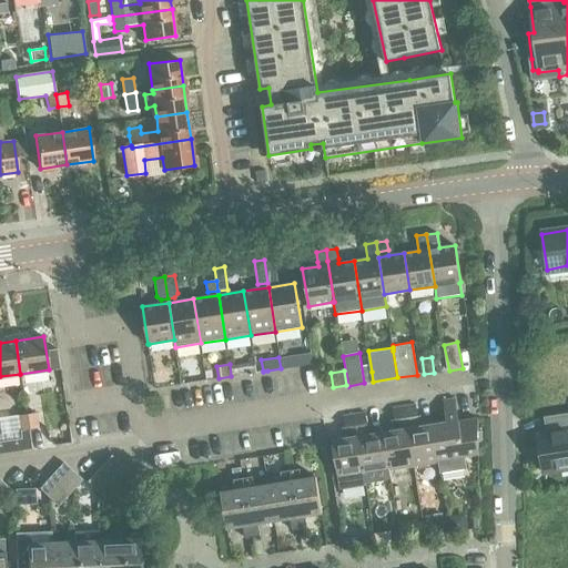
[(446,422),(433,424),(439,462),(438,462),(440,474),(467,469),(465,457),(478,455),(478,446),(478,418),(475,418),(459,421),(456,399),(443,401),(446,422)]
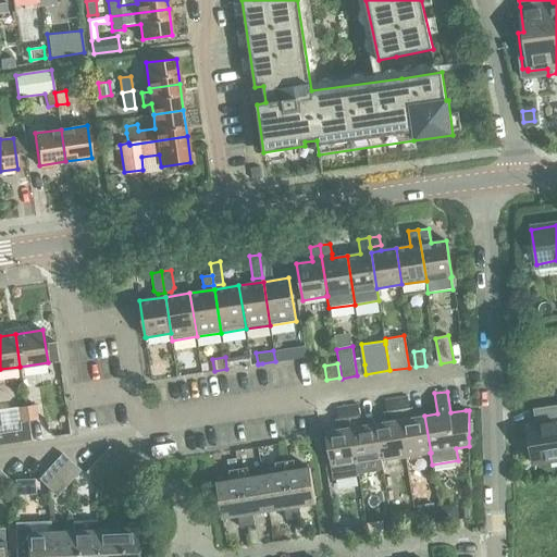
[(406,457),(430,453),(431,453),(424,416),(411,418),(408,396),(396,398),(406,457)]
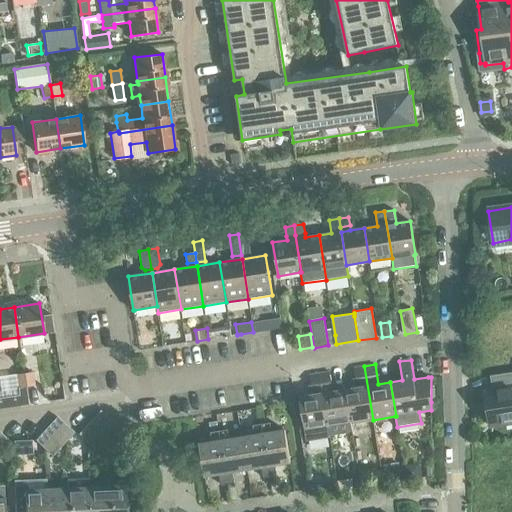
[(354,367),(357,387),(345,389),(350,423),(351,423),(373,420),(364,366),(354,367)]
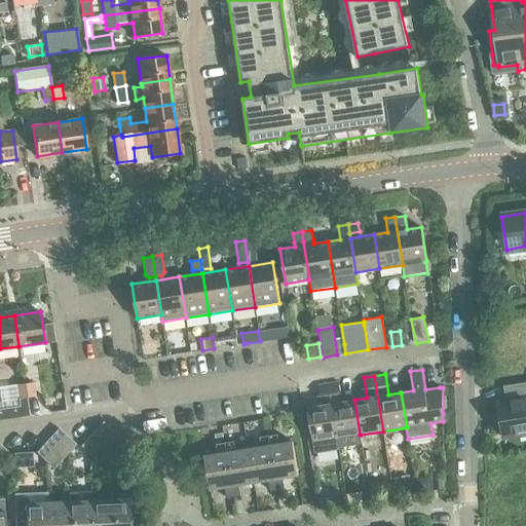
[(33,381),(25,383),(27,397),(35,396),(33,381)]
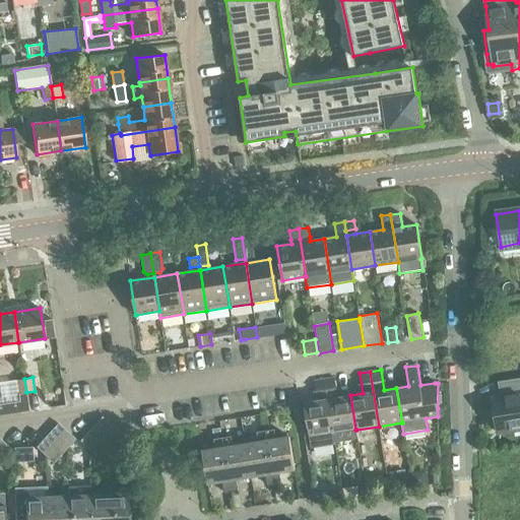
[(335,377),(324,379),(334,442),(358,438),(356,430),(355,430),(350,395),(338,397),(335,377)]
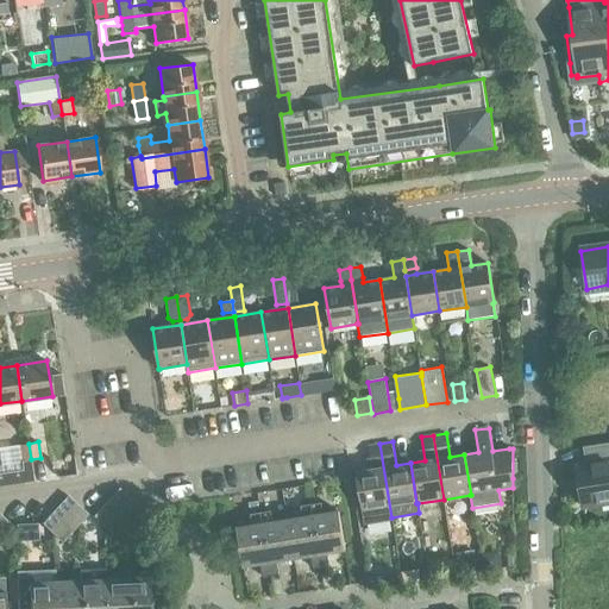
[(608,502),(608,441),(583,446),(586,464),(576,466),(583,507),(608,502)]
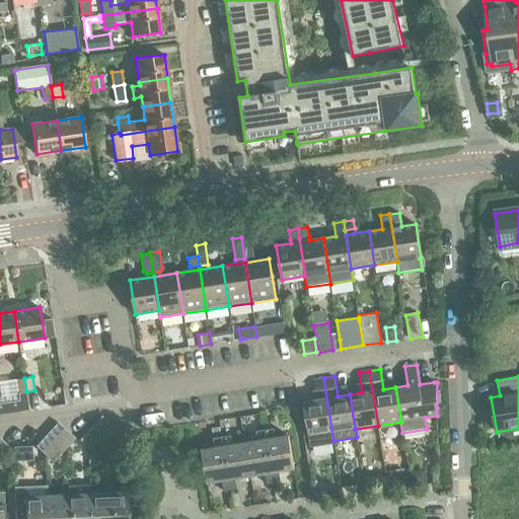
[(26,391),(24,378),(14,379),(16,392),(17,394),(0,397),(0,413),(28,410),(26,391)]
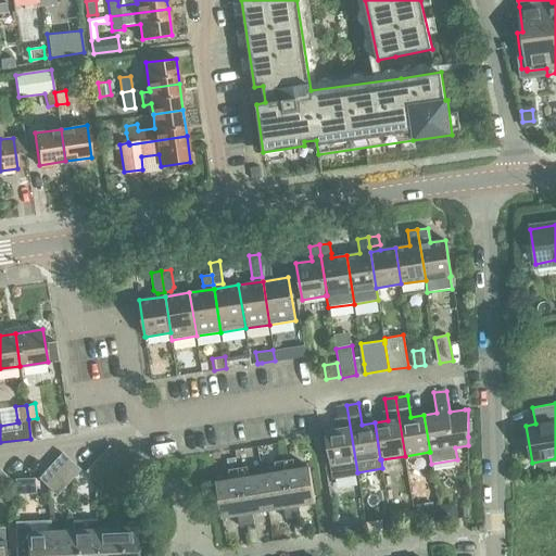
[(332,478),(358,475),(357,472),(346,405),(336,406),(339,428),(325,430),(332,478)]
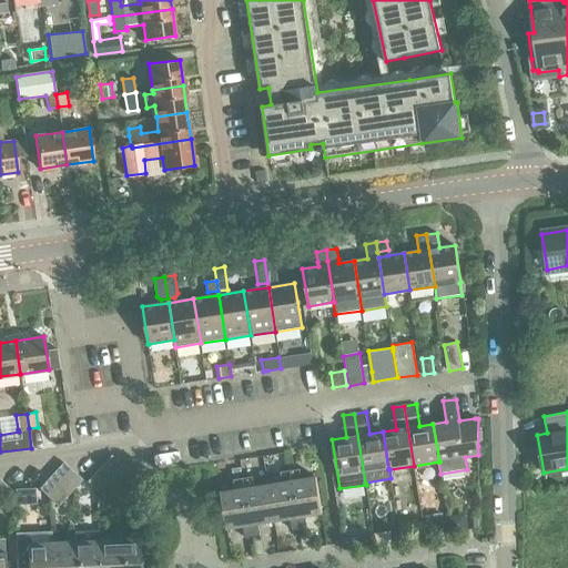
[(87,482),(97,489),(120,464),(111,455),(87,482)]
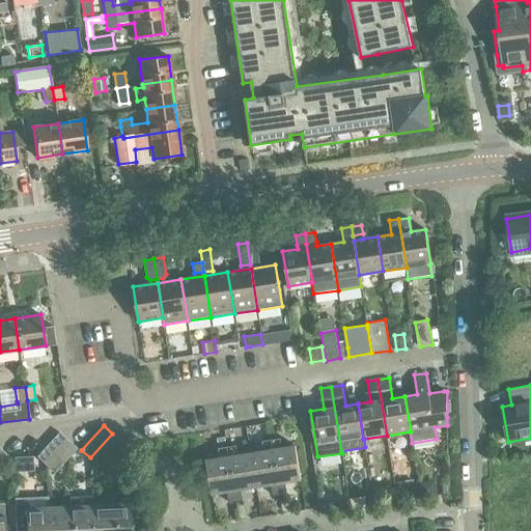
[(36,456),(46,465),(67,440),(59,431),(36,456)]
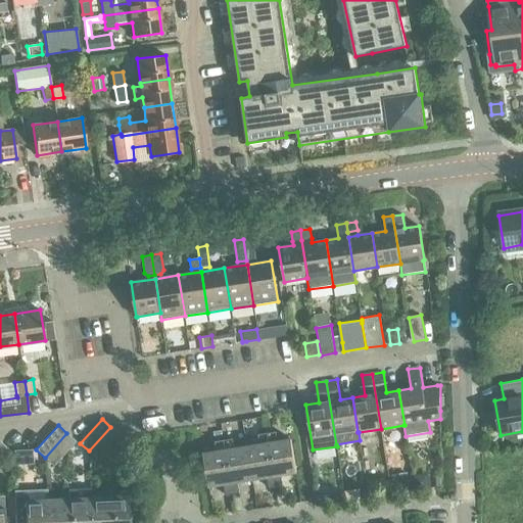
[(276,431),(268,433),(276,486),(283,485),(281,475),(296,472),(291,438),(278,440),(276,431)]
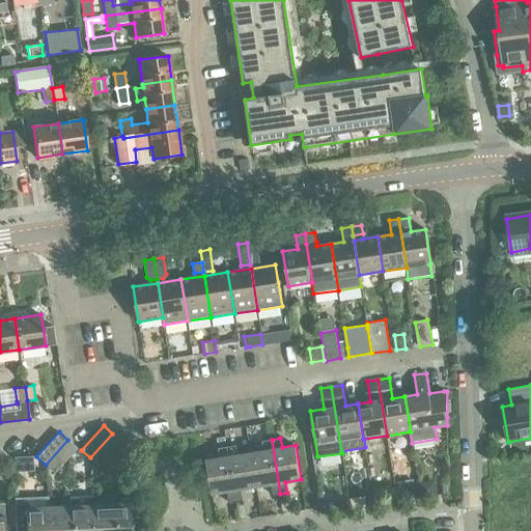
[(77,448),(67,440),(46,465),(54,473),(77,448)]
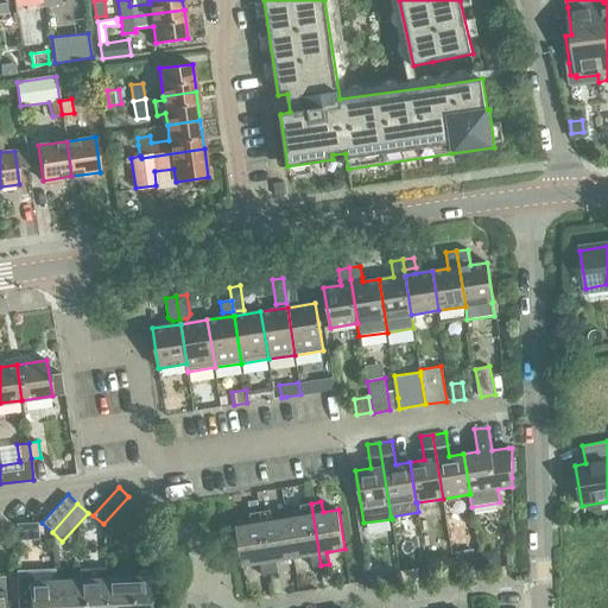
[(301,505),(303,515),(287,518),(293,557),(311,555),(314,568),(321,565),(311,504),(301,505)]
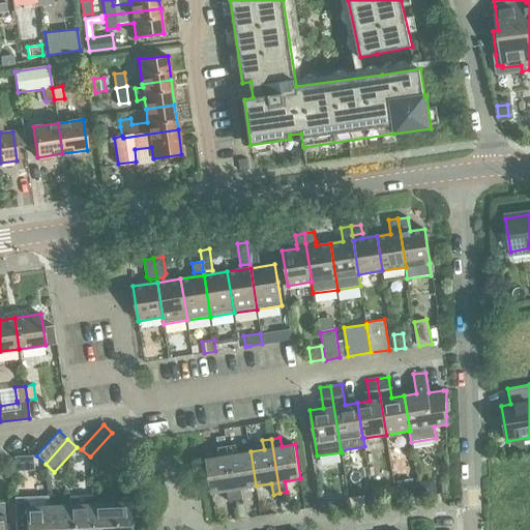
[(236,444),(227,446),(236,500),(242,499),(241,489),(256,486),(251,451),(237,453),(236,444)]
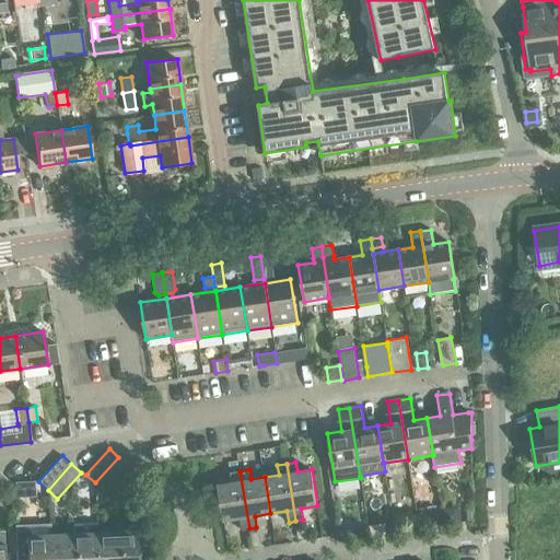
[(240,518),(242,529),(249,528),(240,471),(231,473),(232,482),(218,485),(223,521),(240,518)]
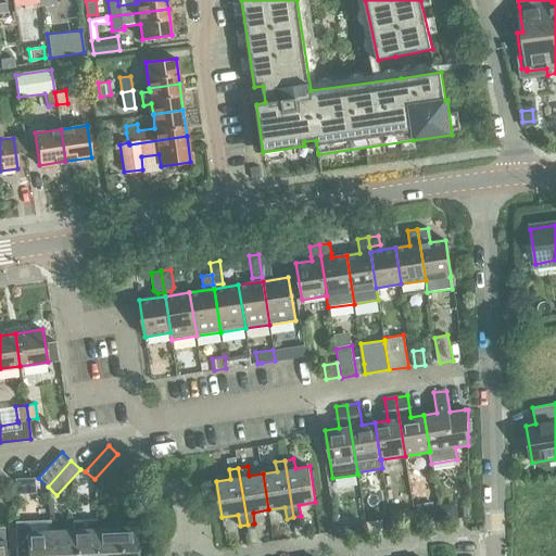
[(0,491),(11,479),(1,471),(0,472),(0,491)]
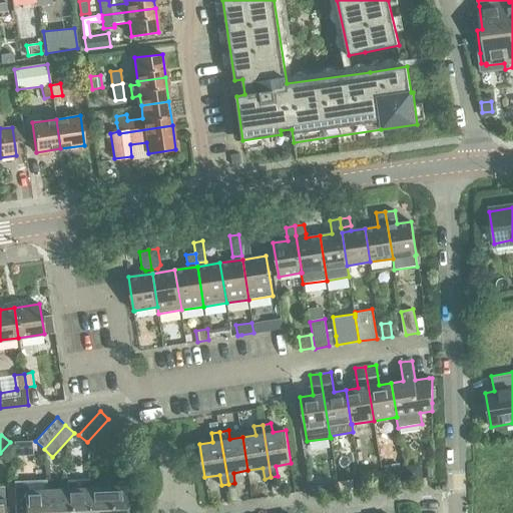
[(400,473),(399,463),(385,465),(387,475),(400,473)]
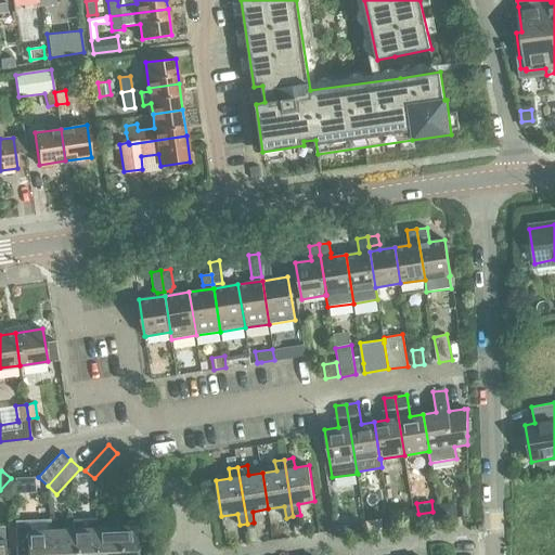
[(456,516),(454,501),(438,503),(441,518),(456,516)]
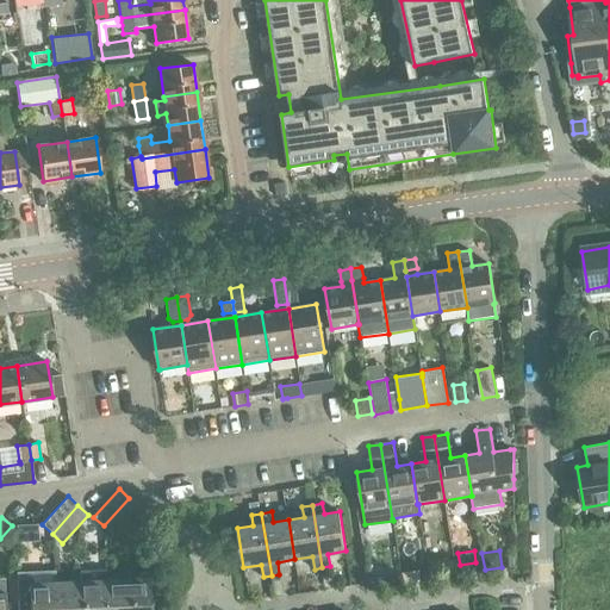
[(439,578),(436,562),(428,564),(430,579),(439,578)]
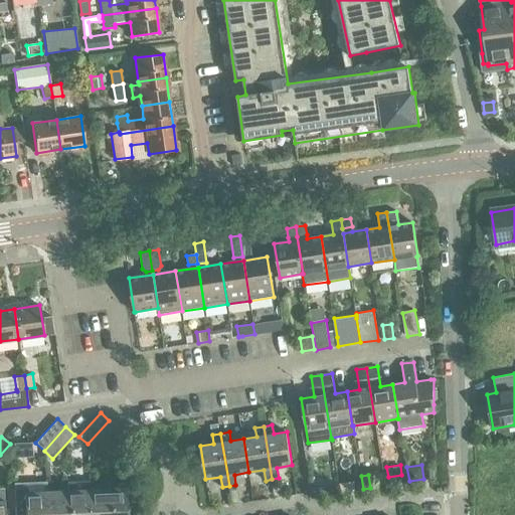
[(36,481),(13,482),(14,514),(46,514),(45,491),(45,481),(36,481)]
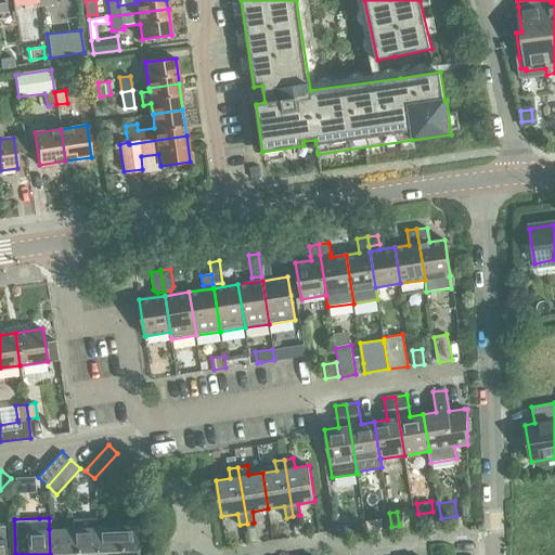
[(95,518),(72,519),(73,528),(74,554),(97,554),(97,527),(95,518)]
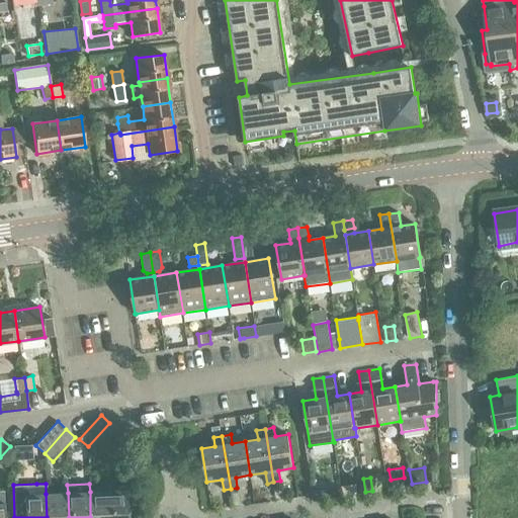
[(342,487),(344,494),(356,492),(355,485),(342,487)]
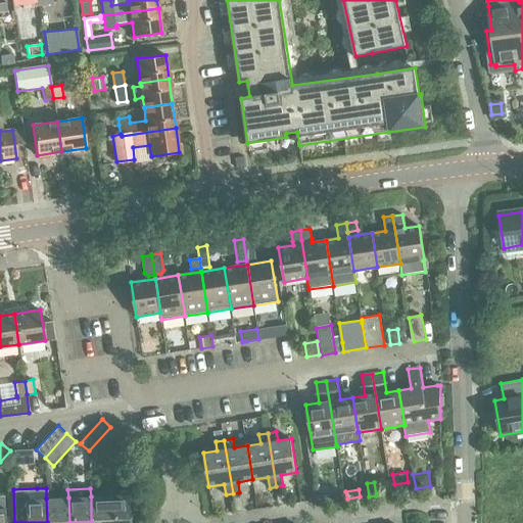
[(128,522),(127,494),(113,495),(91,496),(91,522),(128,522)]
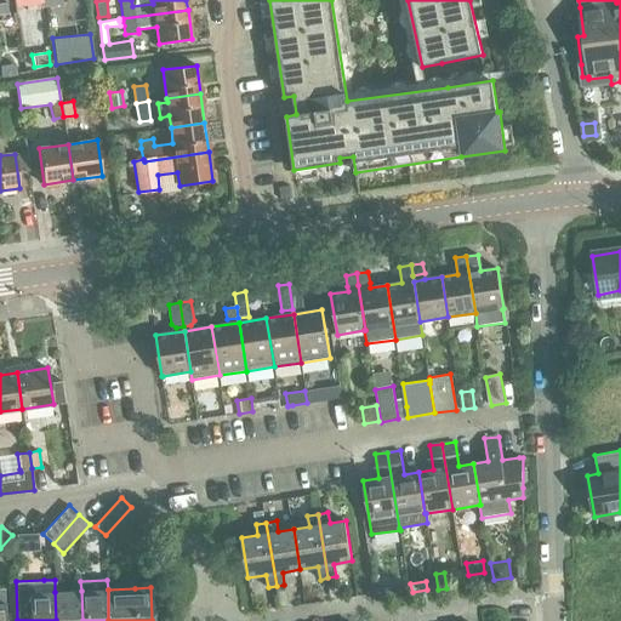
[(392,587),(375,590),(376,600),(393,597),(392,587)]
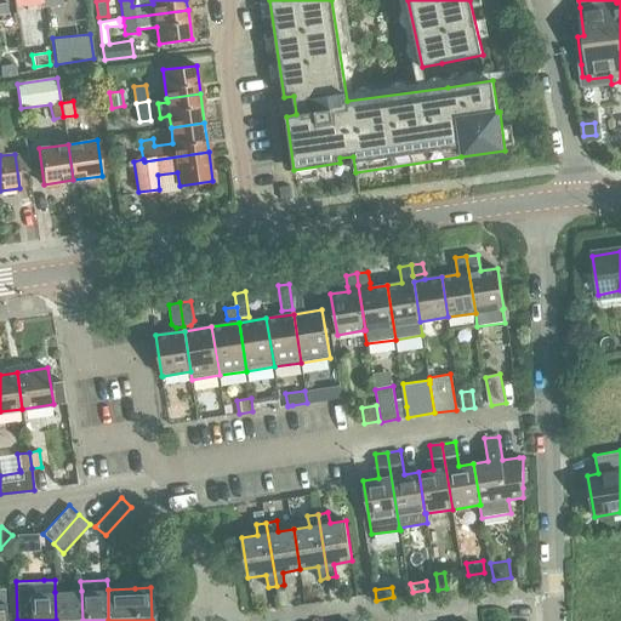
[(83,620),(81,591),(55,592),(56,620),(83,620)]
